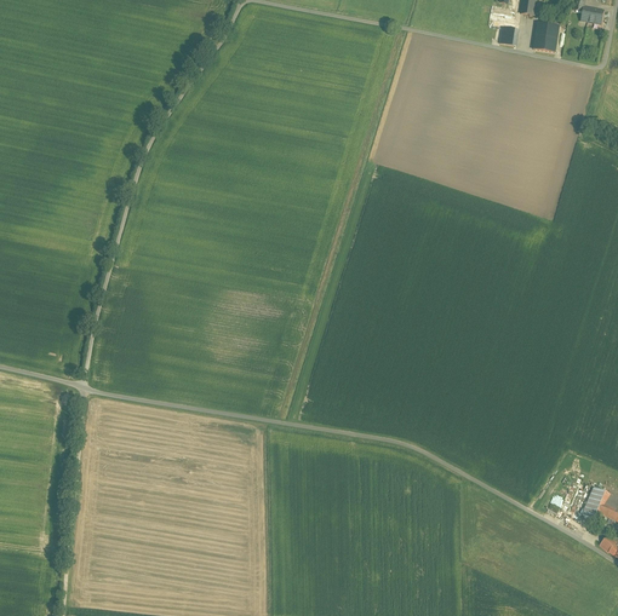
[(520,0),(519,11),(532,13),(533,0),(520,0)]
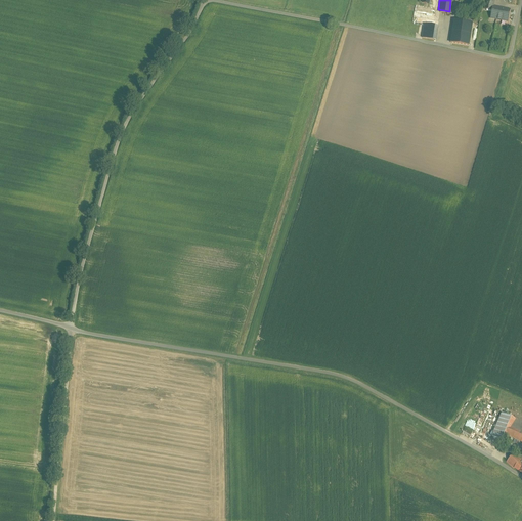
[(508,7),(491,4),(489,16),(506,19),(508,7)]
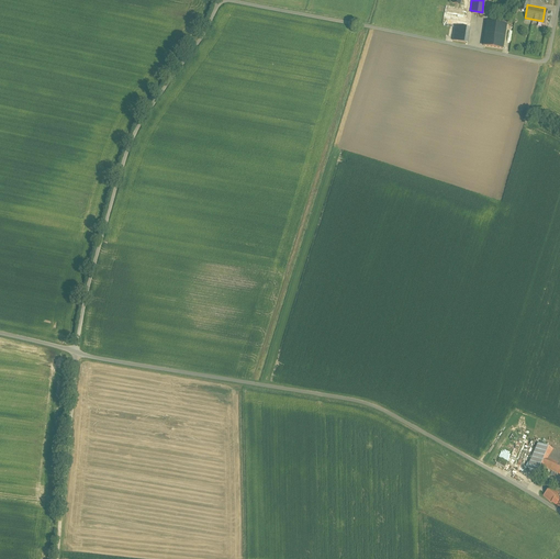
[(504,22),(485,19),(481,43),(501,46),(504,22)]
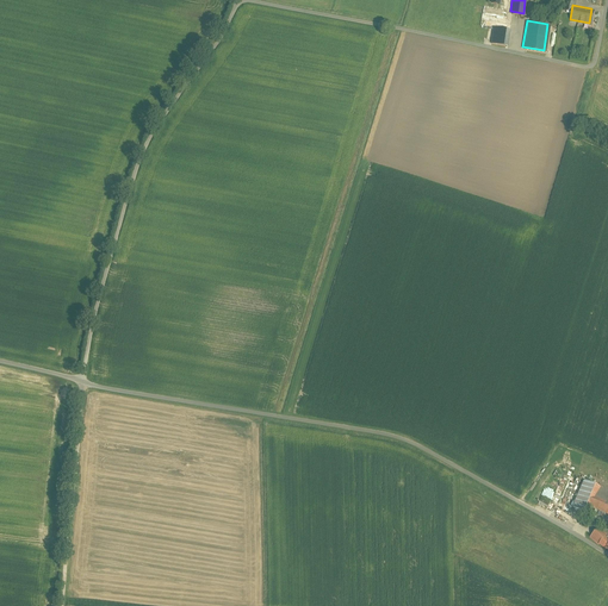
[(504,26),(492,25),(489,41),(502,43),(504,26)]
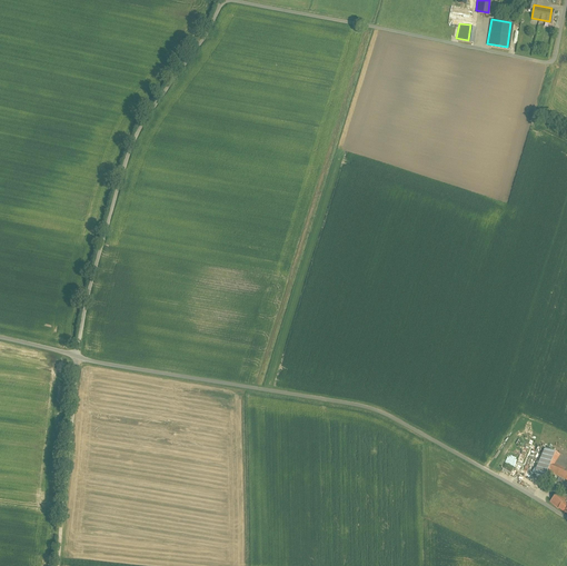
[(566,455),(541,446),(530,472),(545,478),(547,473),(566,479),(566,455)]
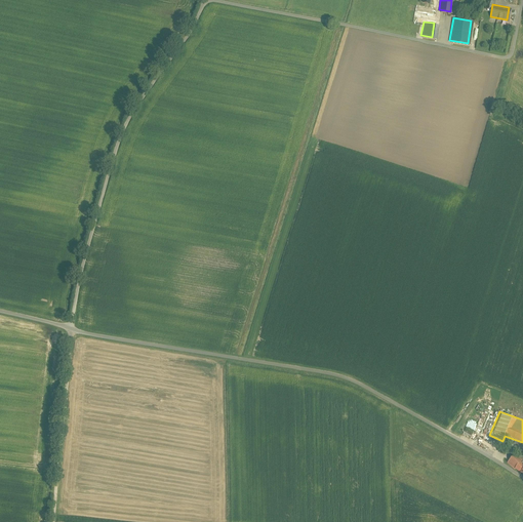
[(464,425),(461,431),(469,433),(471,428),(464,425)]
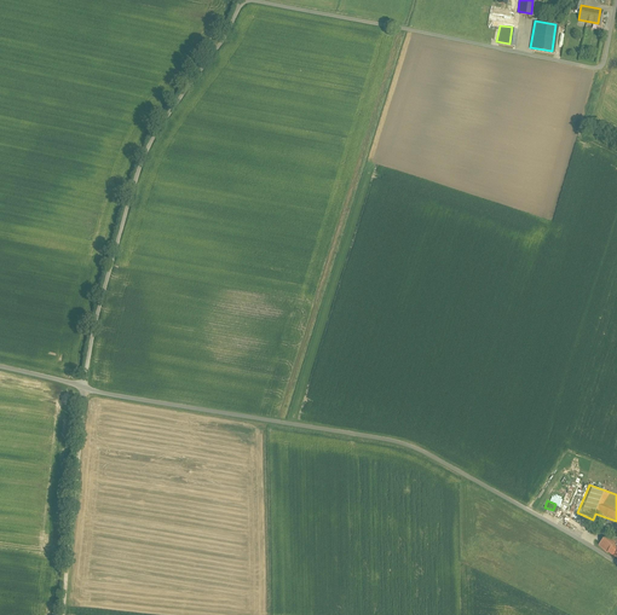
[(595,541),(612,555),(616,549),(607,541),(612,537),(605,532),(595,541)]
